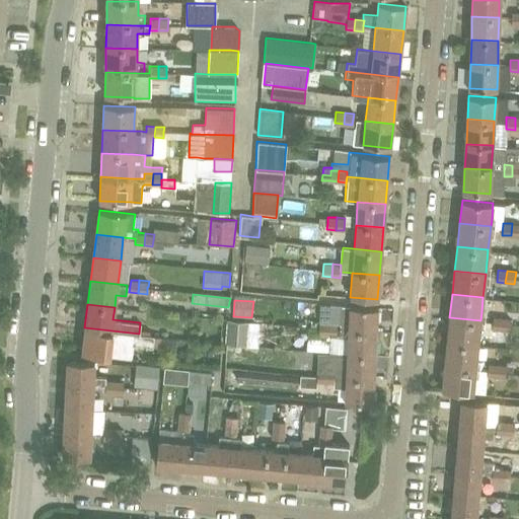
[(340,329),(348,329),(376,331),(377,306),(349,305),(349,318),(340,318),(340,329)]
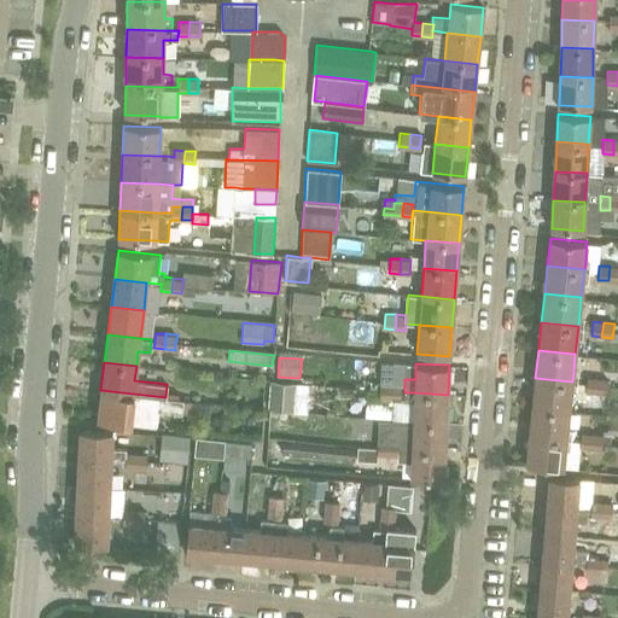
[(596,392),(598,378),(587,377),(586,392),(596,392)]
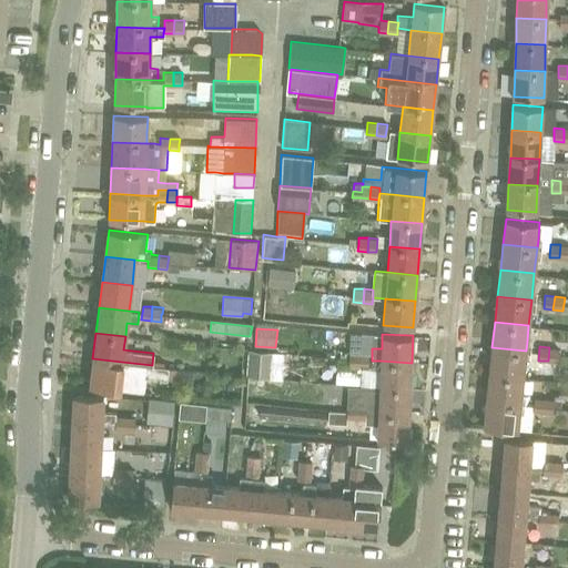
[(492,347),(489,374),(523,377),(526,351),(492,347)]
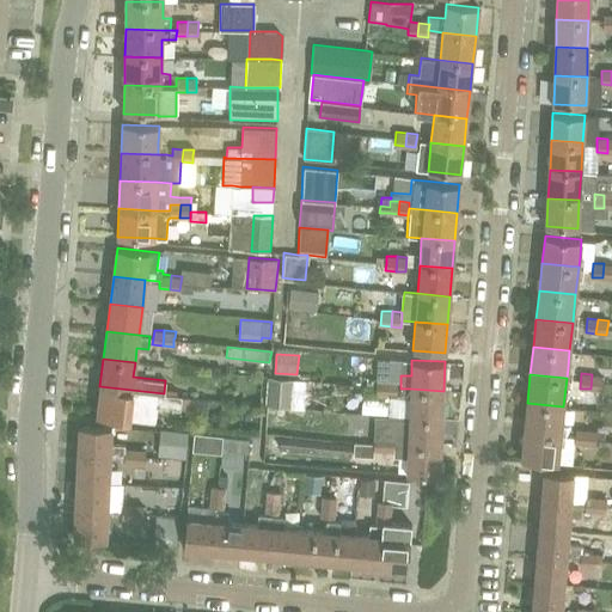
[(603,375),(592,374),(591,389),(600,390),(603,375)]
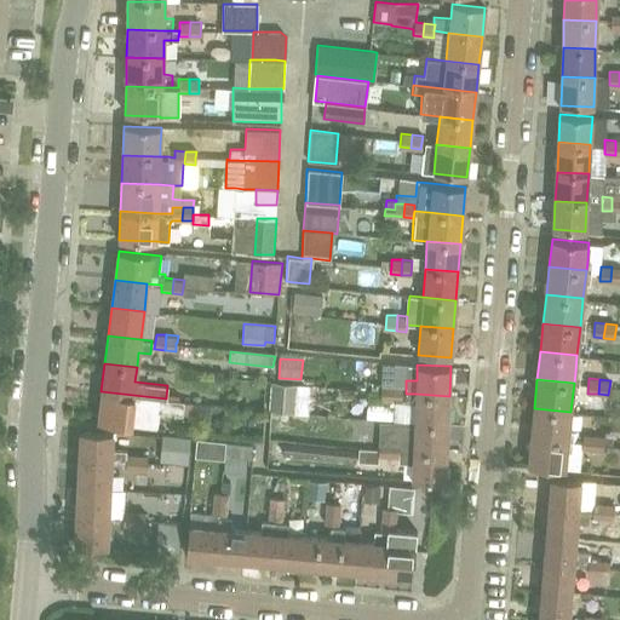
[(311,386),(273,382),(269,411),(294,413),(296,405),(310,406),(311,386)]
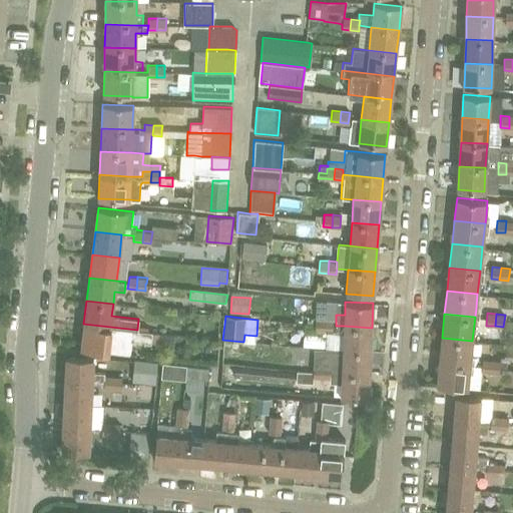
[(315,331),(323,331),(323,319),(315,319),(315,331)]
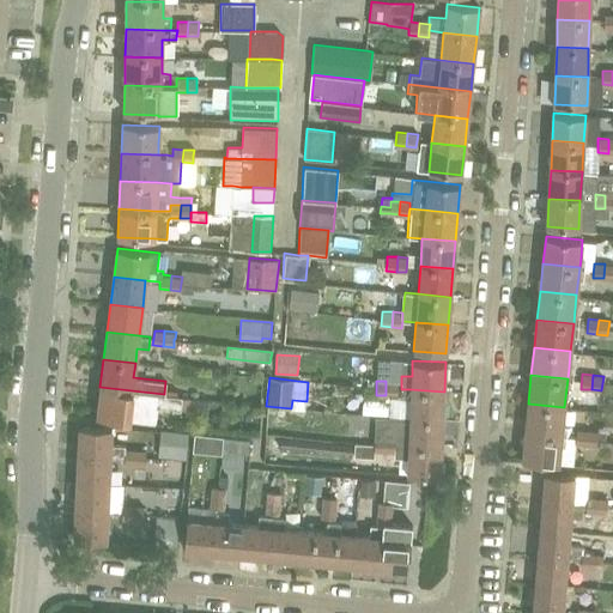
[(399,382),(386,381),(386,395),(390,396),(389,417),(410,418),(443,419),(444,392),(411,389),(401,389),(398,389),(399,382)]
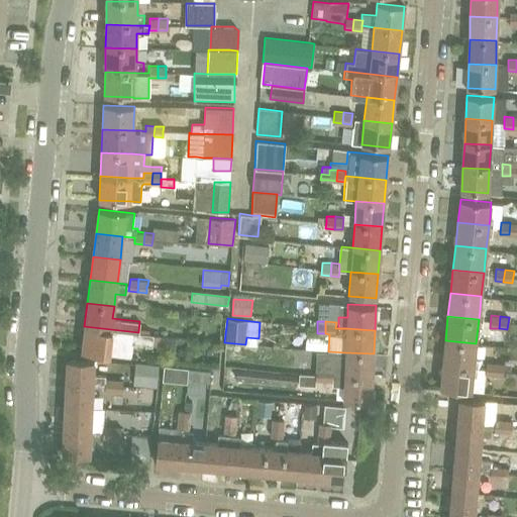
[(131,342),(151,345),(152,334),(138,332),(84,326),(82,349),(130,355),(131,342)]
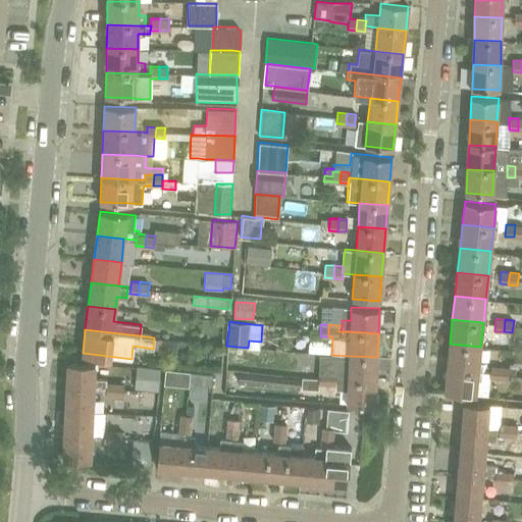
[(204,344),(202,367),(220,370),(222,346),(204,344)]
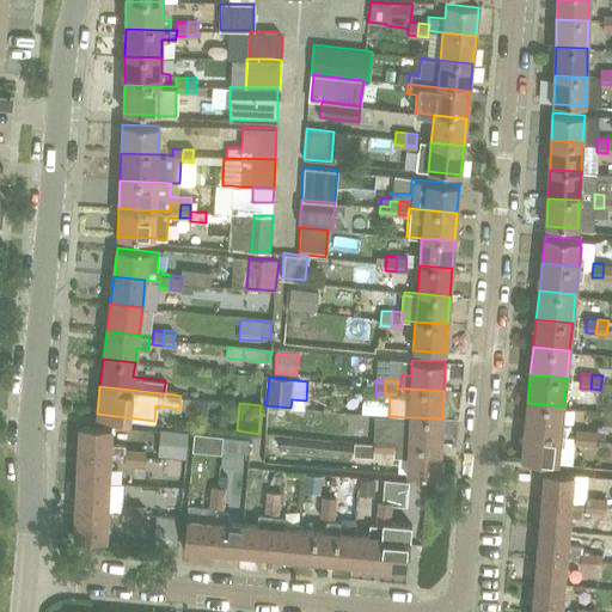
[(524,430),(561,434),(563,407),(527,403),(524,430)]
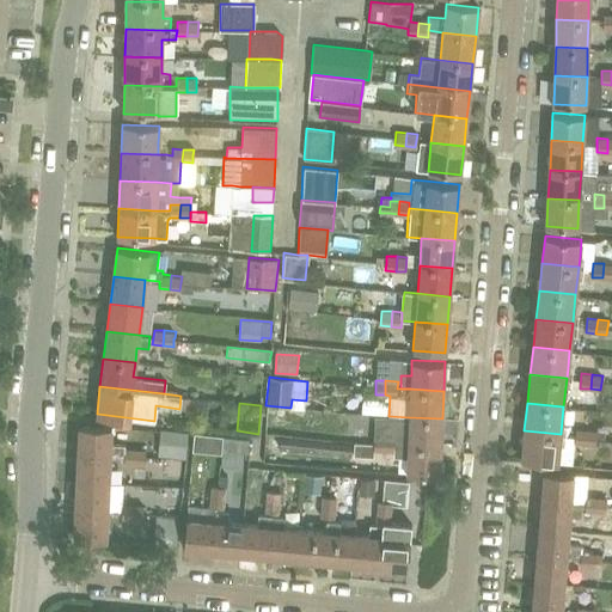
[(393,451),(393,444),(440,446),(442,418),(409,417),(408,434),(393,433),(393,436),(383,436),(383,451),(393,451)]
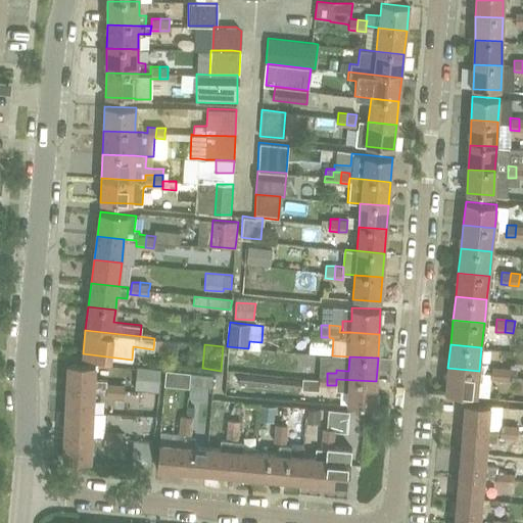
[(93,388),(106,389),(107,383),(107,380),(94,379),(94,364),(66,363),(65,387),(93,388)]
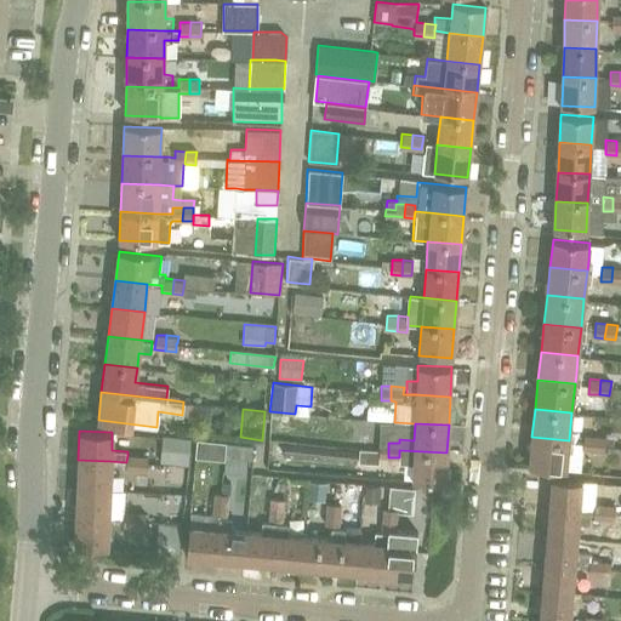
[(593,450),(594,436),(584,434),(582,449),(593,450)]
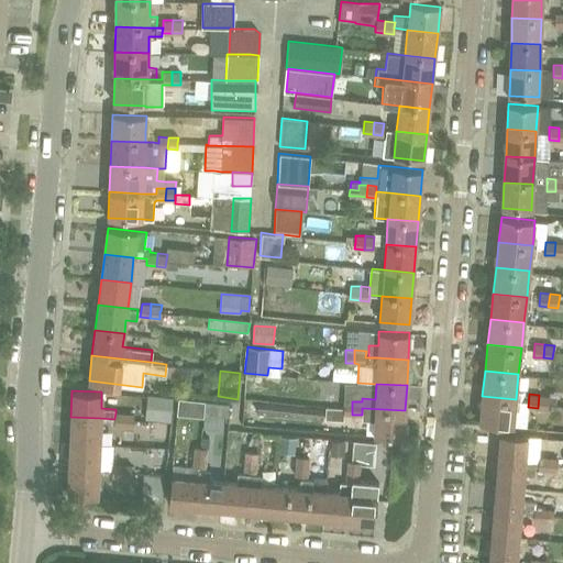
[(173,397),(146,395),(145,418),(170,420),(173,397)]
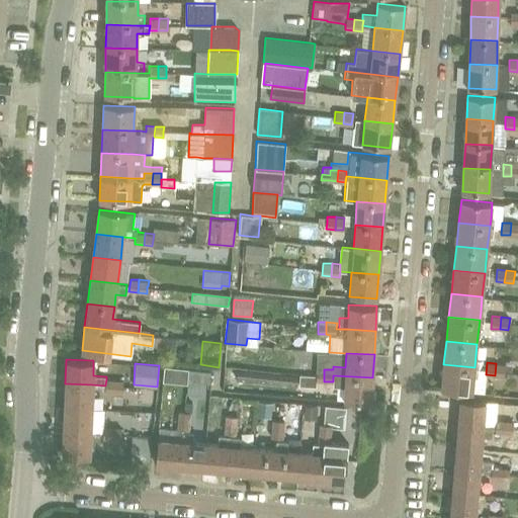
[(505,364),(496,363),(495,375),(503,376),(505,364)]
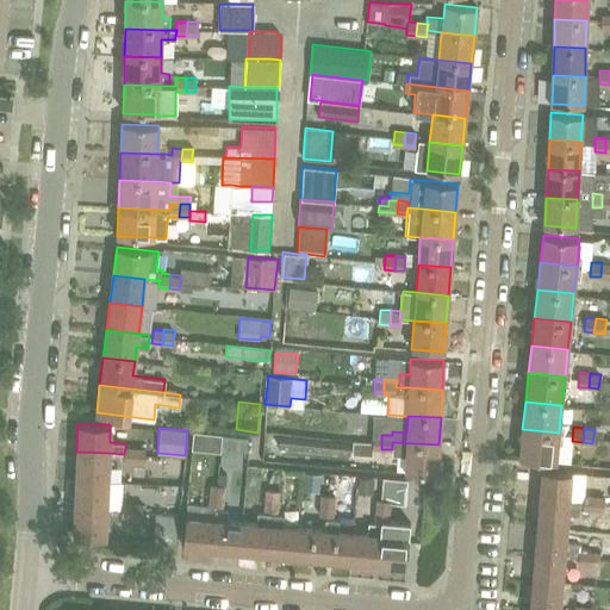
[(555,462),(559,433),(522,429),(520,459),(555,462)]
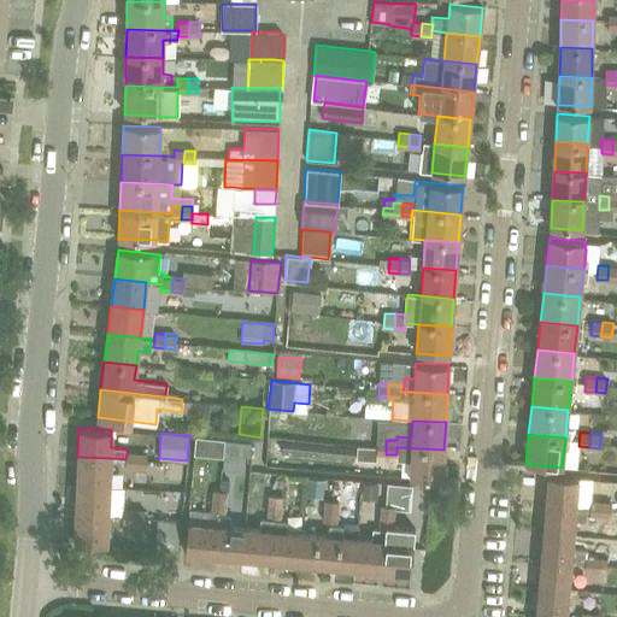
[(225,440),(195,436),(194,454),(223,457),(225,440)]
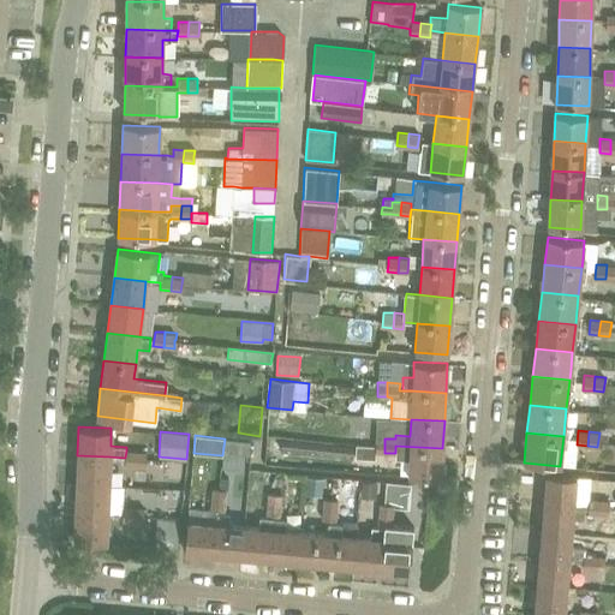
[(384,453),(384,439),(375,437),(375,445),(357,445),(357,457),(376,458),(376,453),(384,453)]
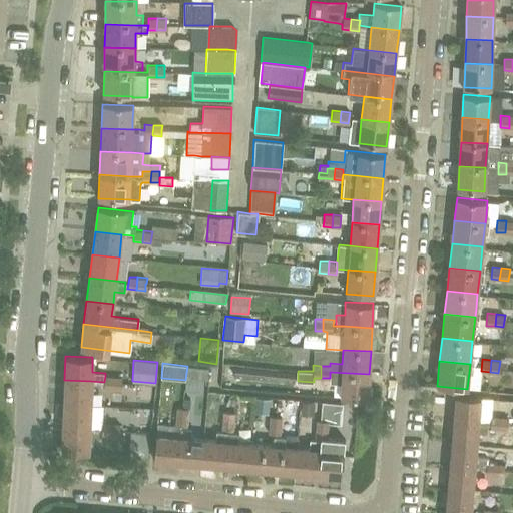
[(234,366),(234,376),(295,382),(296,371),(234,366)]
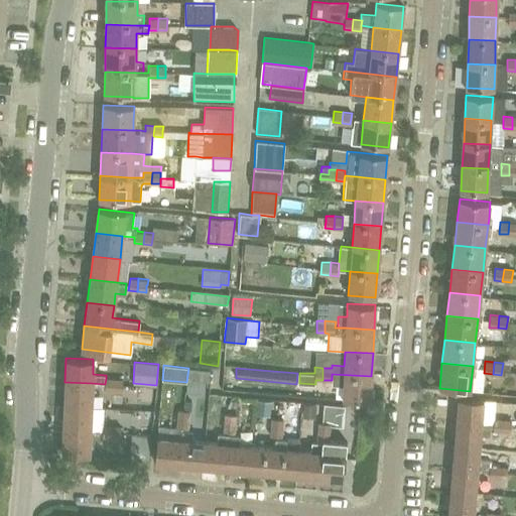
[(332,374),(332,380),(332,385),(343,386),(343,398),(370,400),(371,376),(332,374)]
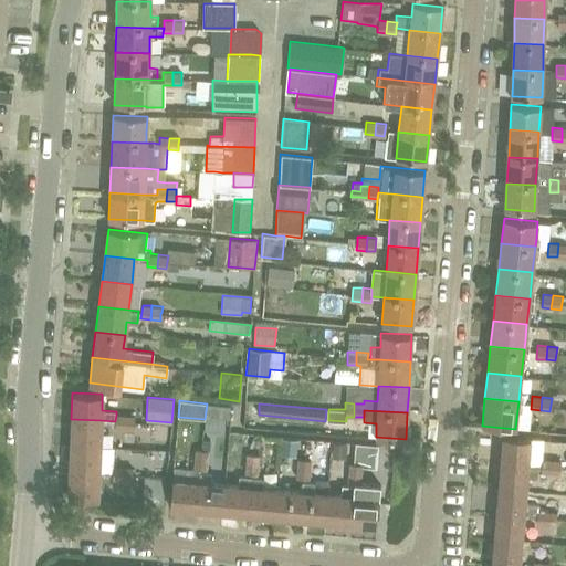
[(116,415),(115,421),(115,429),(125,429),(125,415),(116,415)]
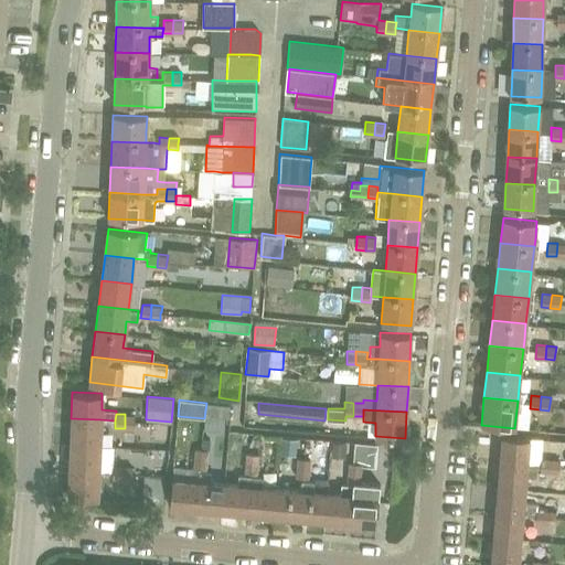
[(135,414),(125,414),(125,428),(135,428),(135,414)]
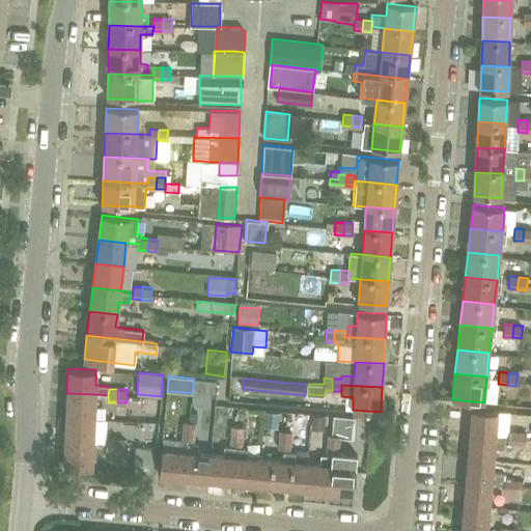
[(94,394),(66,393),(65,418),(93,419),(94,394)]
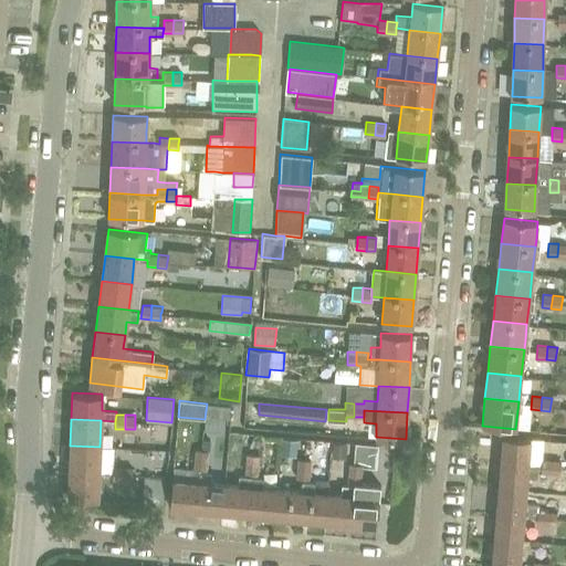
[(503,436),(501,462),(528,464),(531,438),(503,436)]
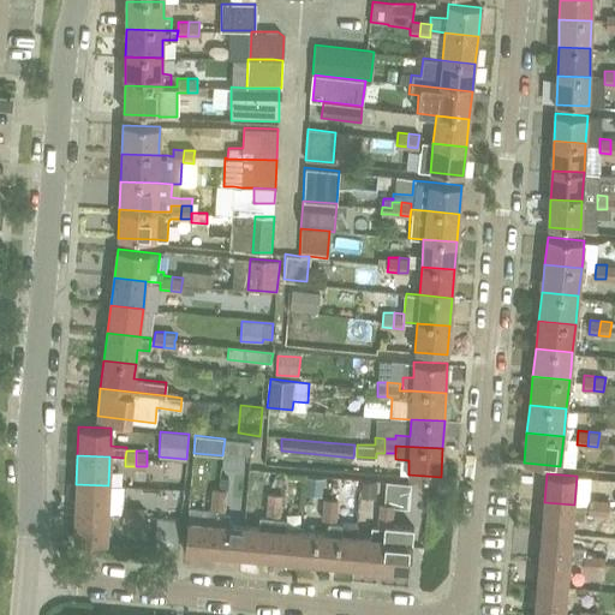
[(323,477),(308,476),(306,494),(321,495),(323,477)]
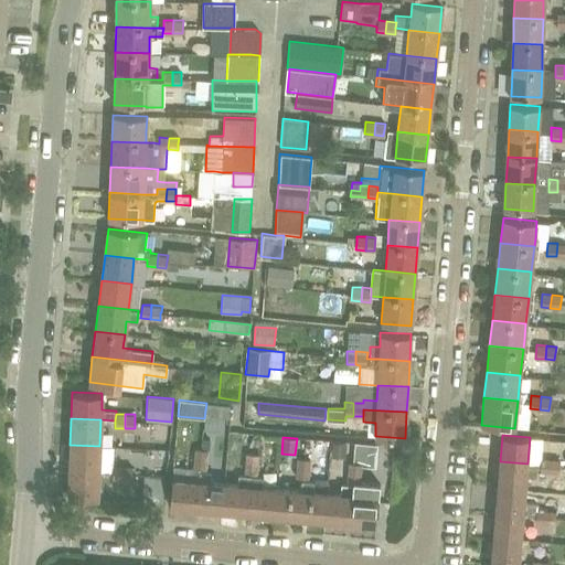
[(332,441),(331,456),(345,457),(347,443),(332,441)]
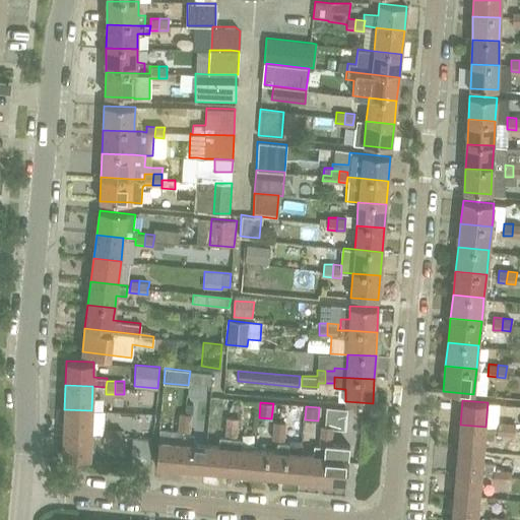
[(327,407),(325,426),(333,426),(333,430),(336,430),(338,408),(327,407)]
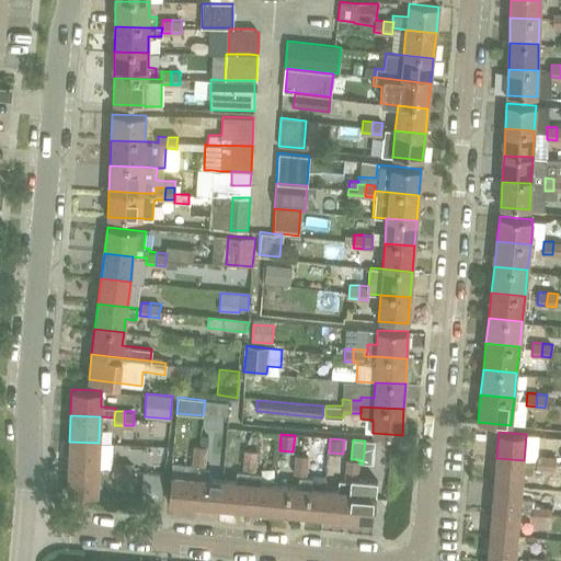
[(69,442),(68,467),(98,469),(99,443),(69,442)]
